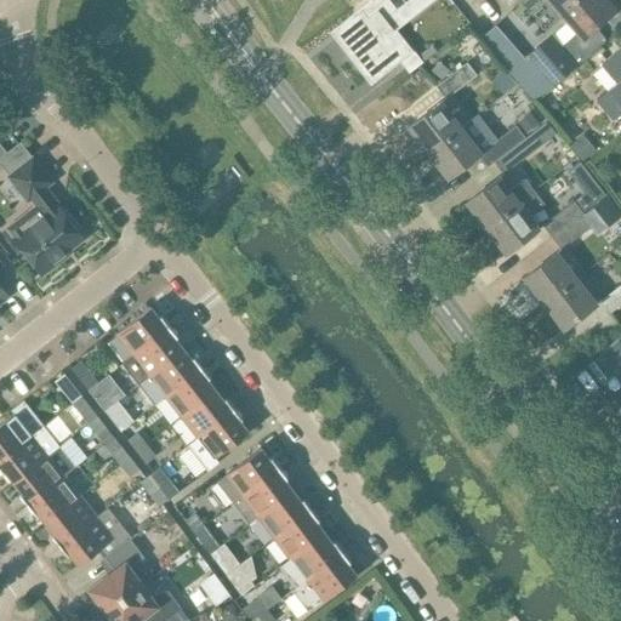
[(359,22),(347,32),(354,40),(343,49),(371,84),(400,61),(371,24),(402,0),(370,0),(353,13),(359,22)]
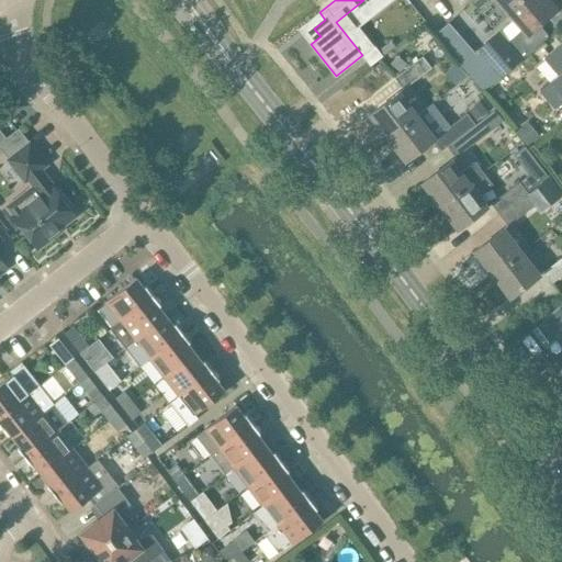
[(499,33),(479,52),(461,66),(484,91),(501,77),(501,78),(548,36),(539,25),(557,10),(548,0),(495,0),(523,31),(508,44),(499,33)]
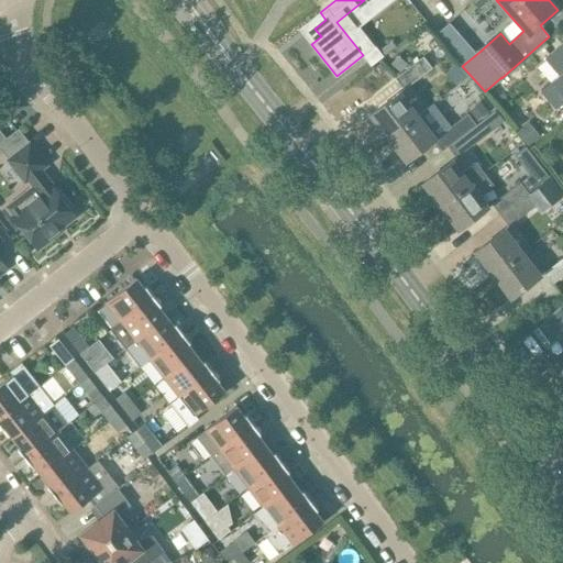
[(562,43),(545,58),(561,75),(541,92),(556,110),(562,103),(562,43)]
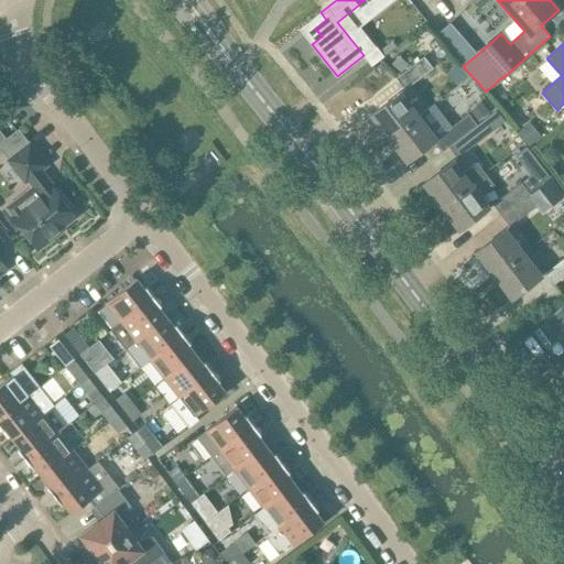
[(392,66),(402,75),(409,65),(400,57),(392,66)]
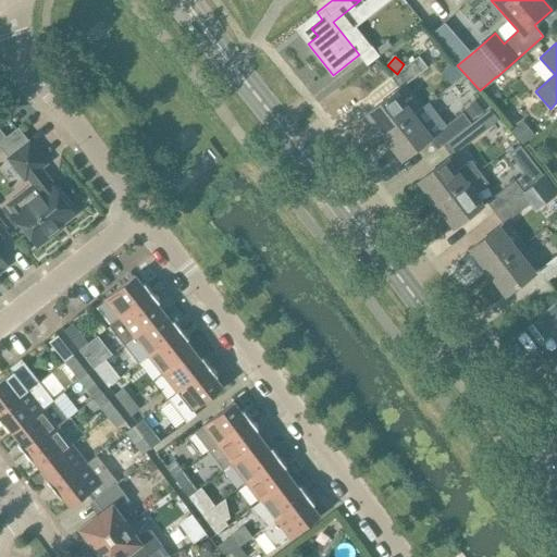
[(419,58),(406,66),(397,74),(391,78),(399,88),(426,67),(419,58)]
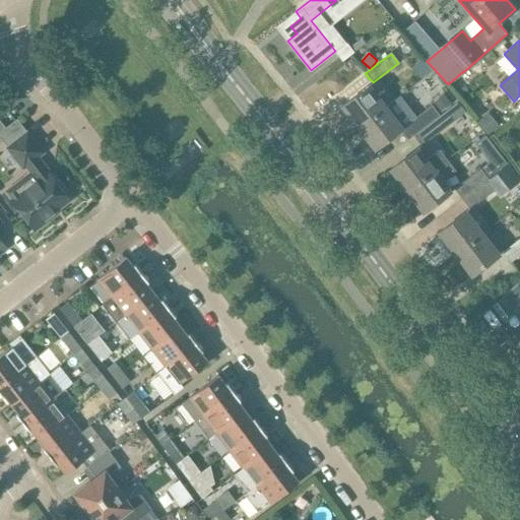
[(349,57),(344,61),(349,67),(353,63),(349,57)]
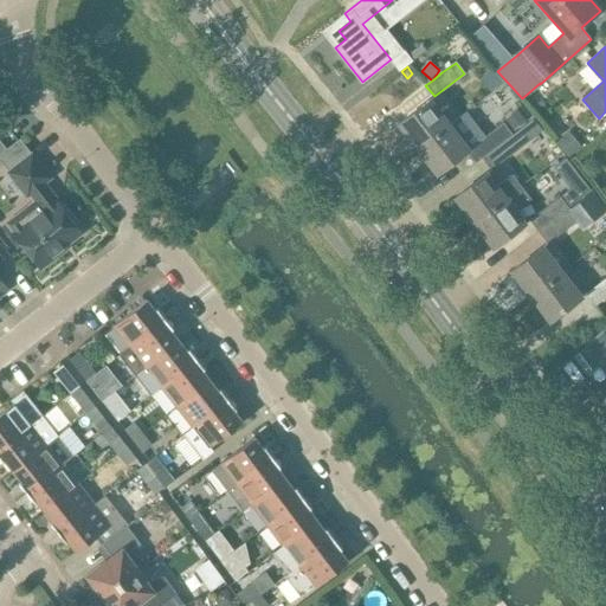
[(399,124),(418,149),(450,124),(449,124),(430,100),(399,124)]
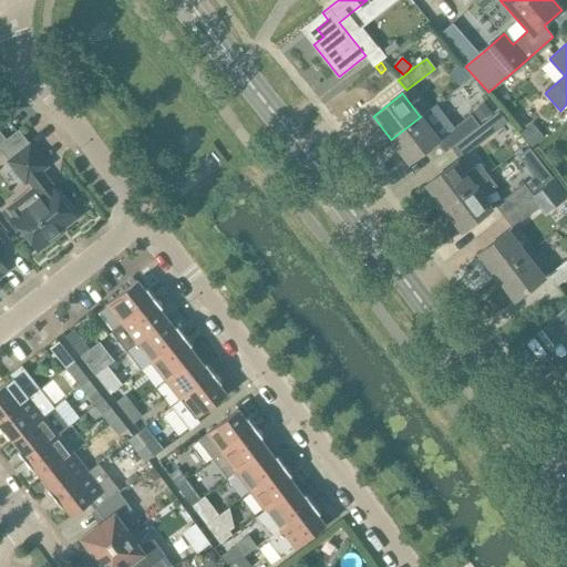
[(421,116),(391,140),(409,163),(436,142),(445,152),(451,148),(478,126),(471,115),(454,127),(436,104),(420,116),(421,116)]
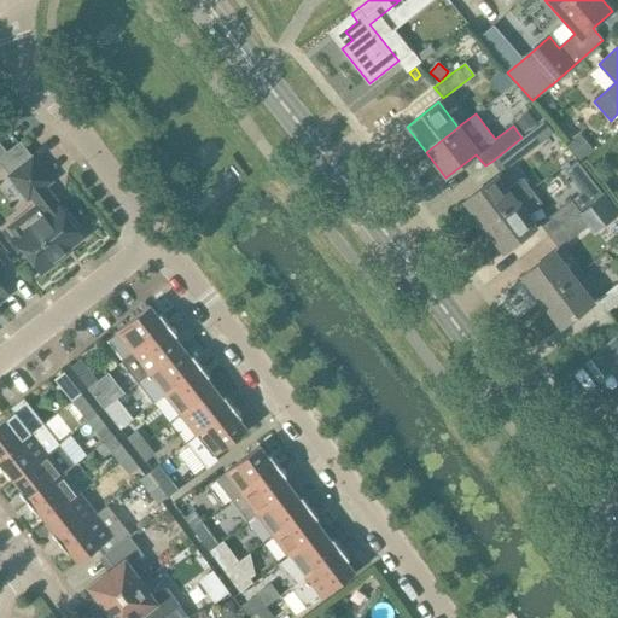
[(554,133),(544,121),(522,138),(491,162),(501,174),(554,133)]
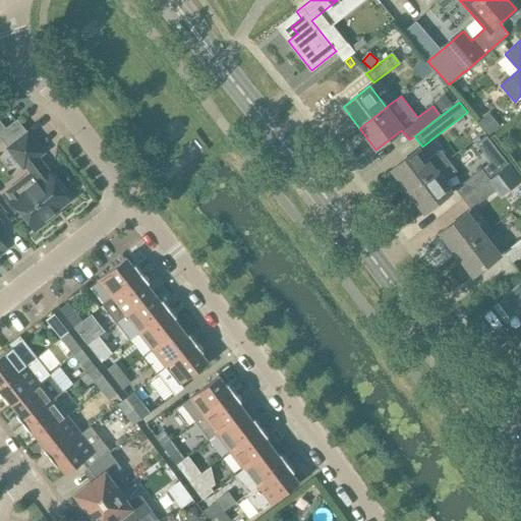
[(488,113),(477,123),(489,136),(501,126),(488,113)]
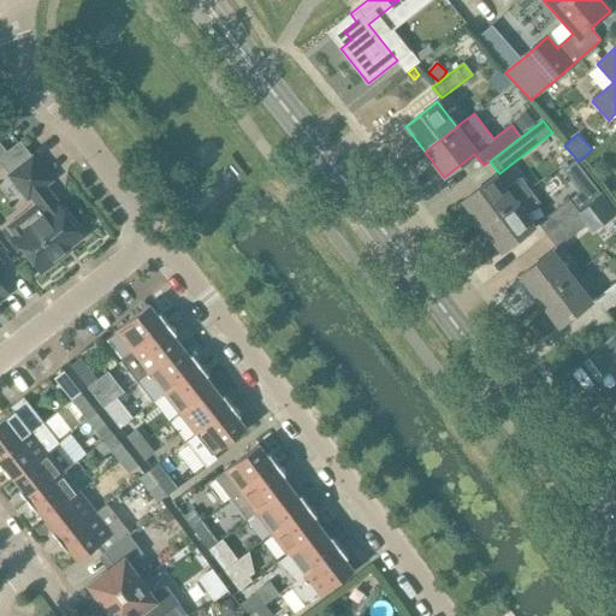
[(10,176),(28,199),(35,209),(31,209),(11,225),(10,230),(16,237),(15,237),(40,270),(41,267),(47,268),(54,262),(55,256),(82,236),(57,203),(43,187),(51,181),(33,158),(10,176)]
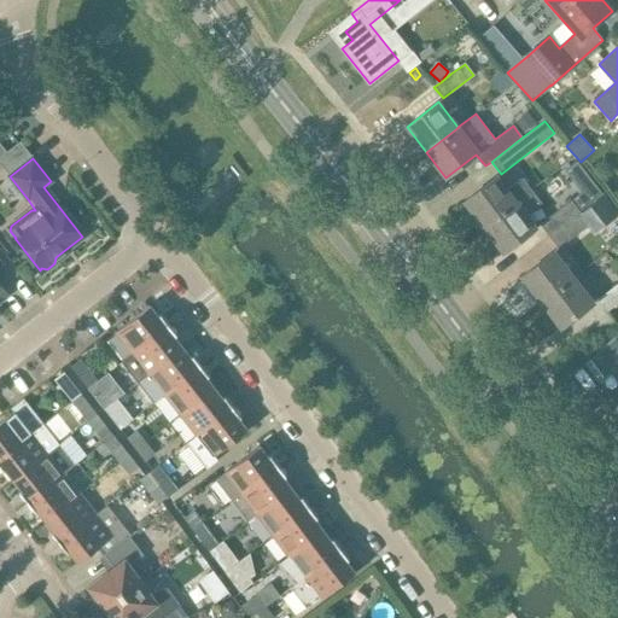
[(577,179),(581,168),(566,164),(564,175),(577,179)]
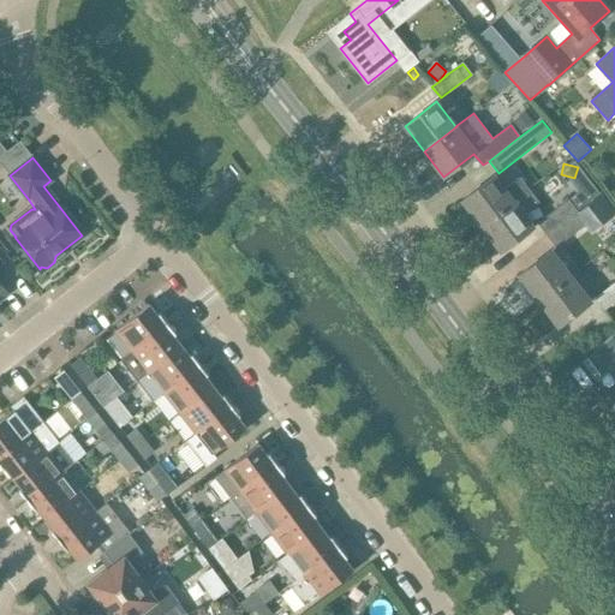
[(523,195),(521,193),(513,183),(505,189),(495,175),(463,201),(482,226),(523,195)]
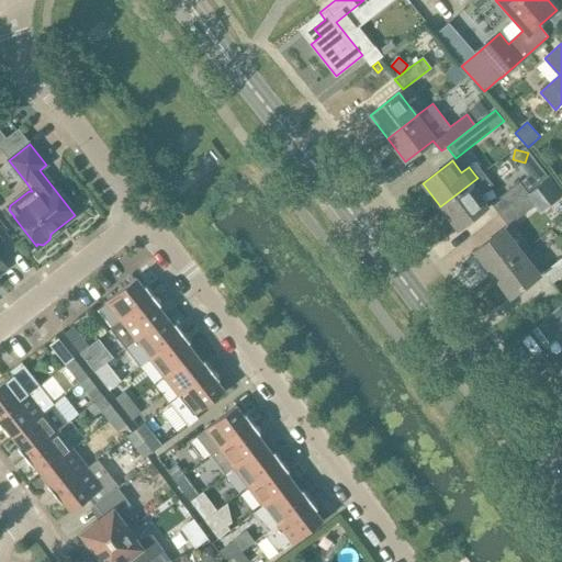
[(487,206),(479,195),(493,184),(483,171),(476,177),(478,178),(440,206),(458,229),(487,206)]
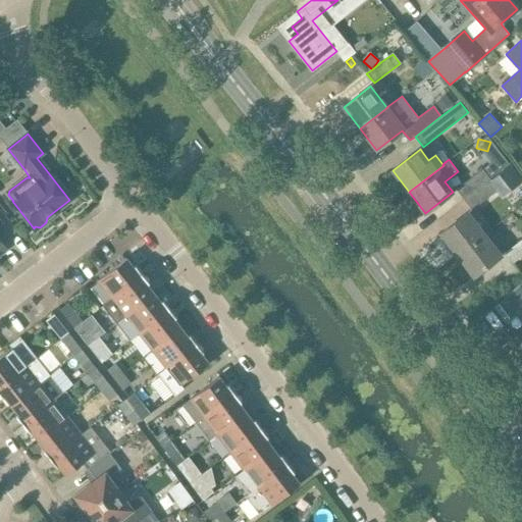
[(511,164),(490,179),(464,200),(472,210),(496,192),(502,198),(521,183),(521,178),(521,177),(511,164)]
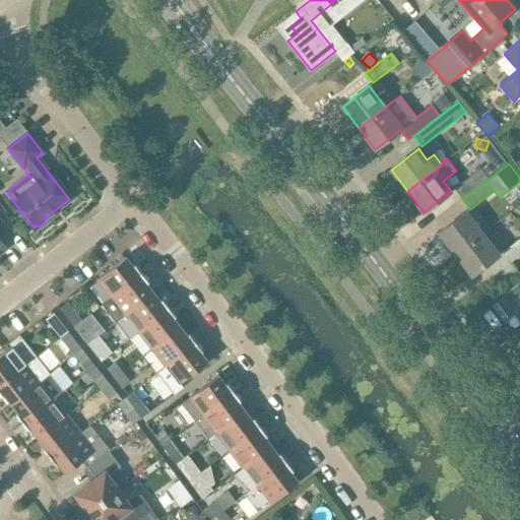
[(489,179),(480,169),(454,189),(462,199),(489,179)]
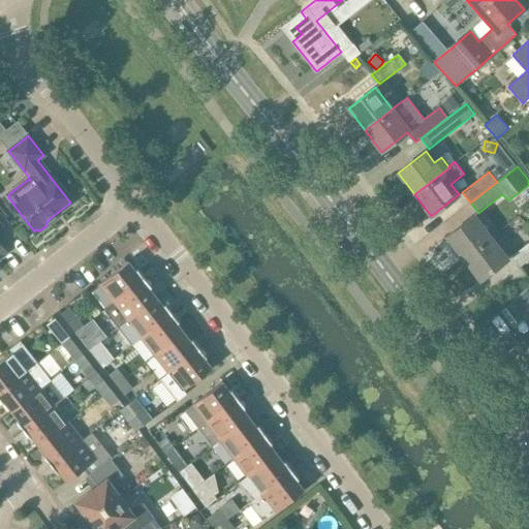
[(446,237),(464,258),(492,237),(475,215),(446,237)]
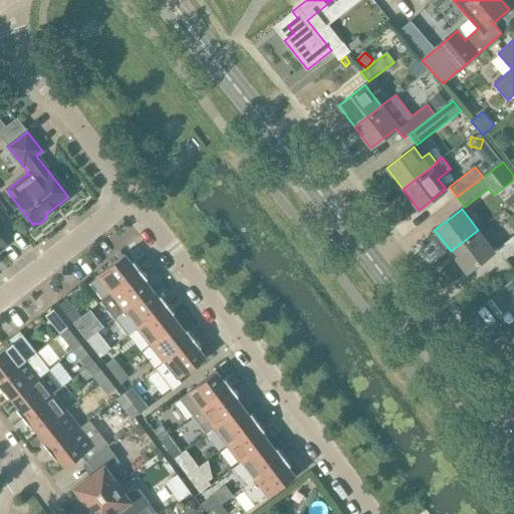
[(478,230),(451,251),(467,272),(494,251),(478,230)]
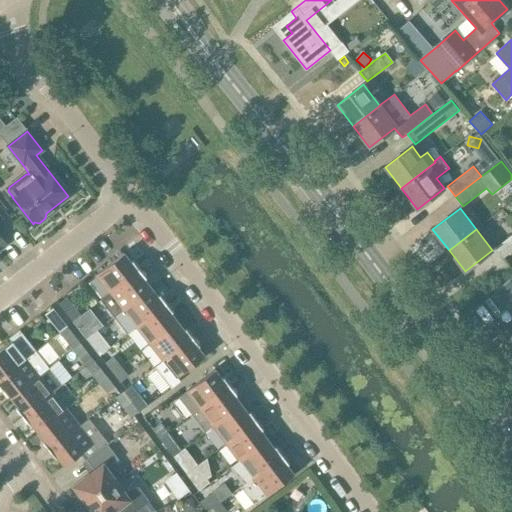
[(511,234),(495,248),(504,259),(511,252),(511,234)]
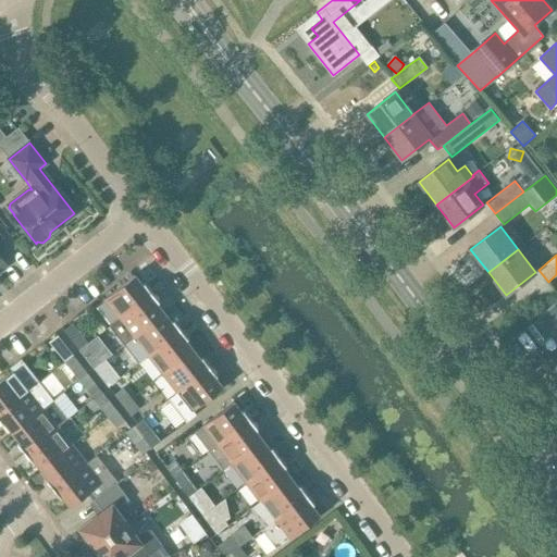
[(120,319),(152,293),(145,284),(143,285),(135,274),(134,275),(134,276),(104,299),(120,319)]
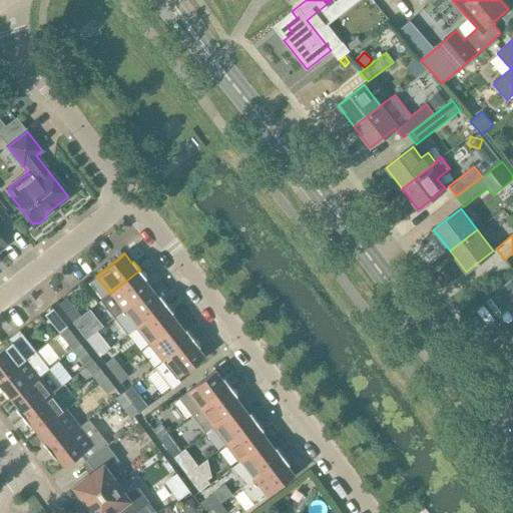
[(110,294),(111,295),(101,302),(114,319),(124,312),(123,311),(151,289),(145,280),(147,279),(140,270),(110,294)]
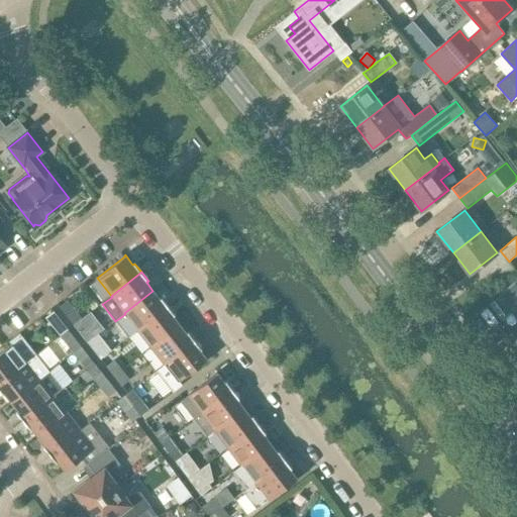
[(516,286),(504,296),(516,313),(516,330),(514,333),(516,336),(516,286)]
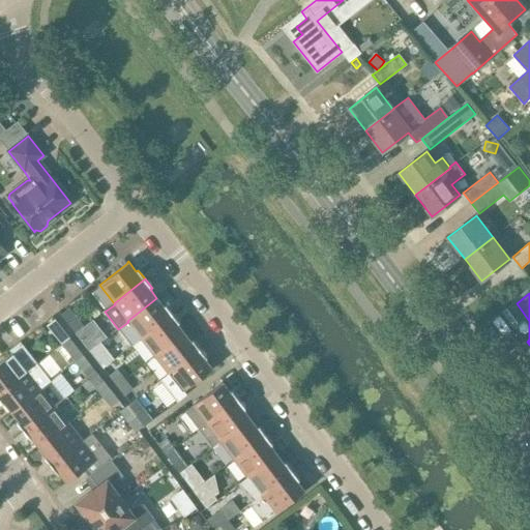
[(127,321),(128,322),(141,339),(173,314),(166,305),(164,306),(156,298),(127,321)]
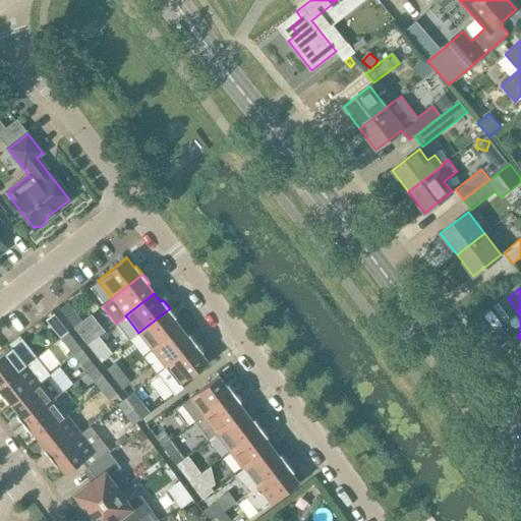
[(68,303),(60,309),(68,320),(75,313),(68,303)]
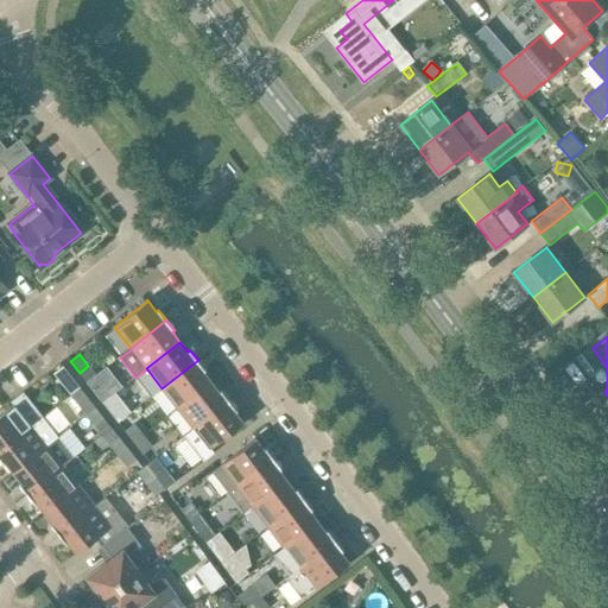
[(198,360),(162,388),(178,409),(211,382),(204,372),(206,371),(198,360)]
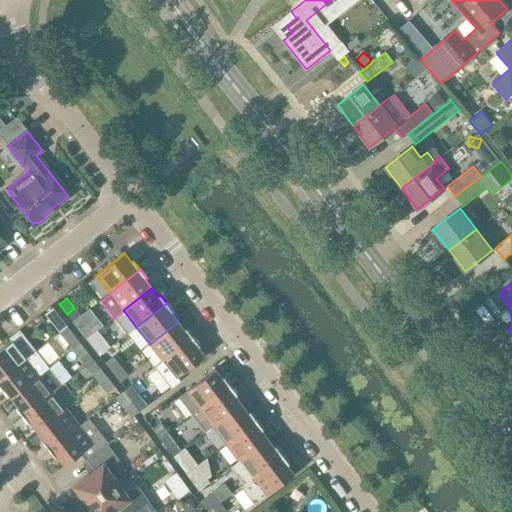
[(53,325),(59,333),(67,326),(61,319),(53,309),(46,315),(53,325)]
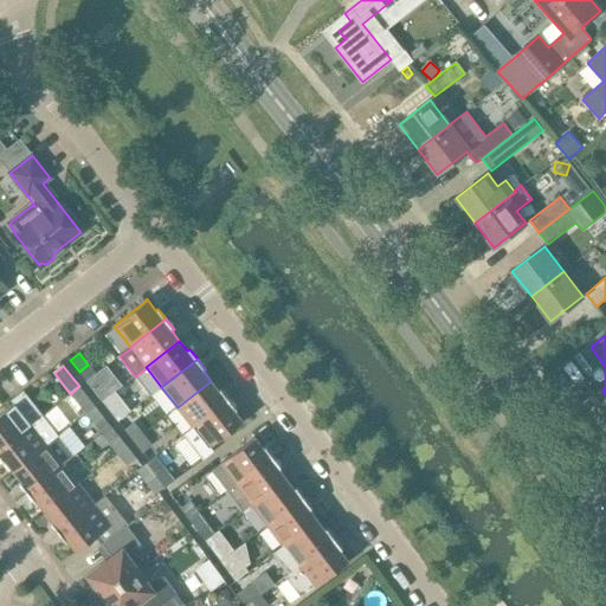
[(102,400),(111,393),(96,373),(86,380),(102,400)]
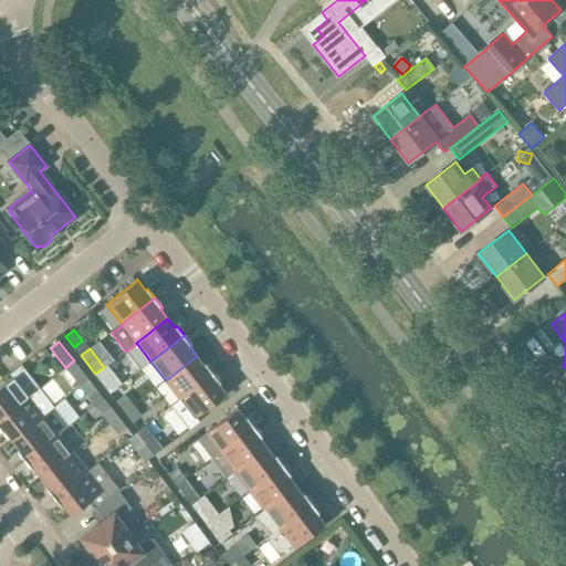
[(180,399),(213,373),(206,364),(205,365),(197,356),(166,380),(180,399)]
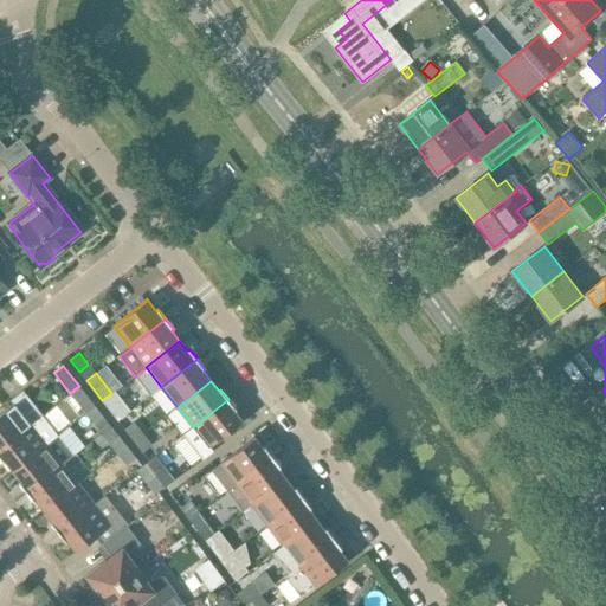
[(0,447),(31,424),(43,416),(24,391),(11,400),(14,404),(0,414),(0,447)]
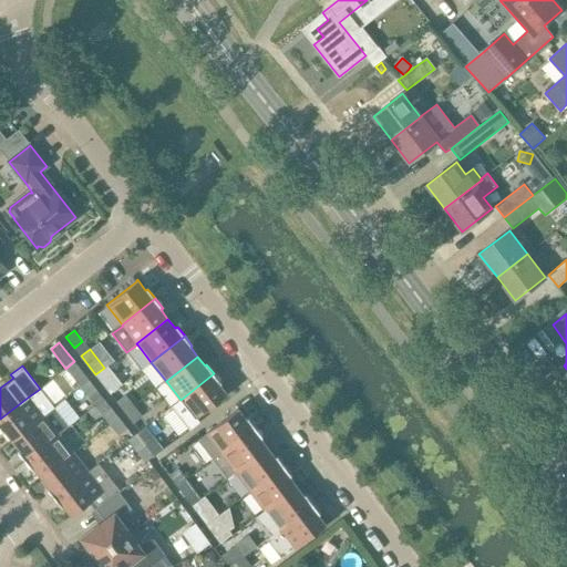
[(113,379),(104,368),(95,374),(104,385),(113,379)]
